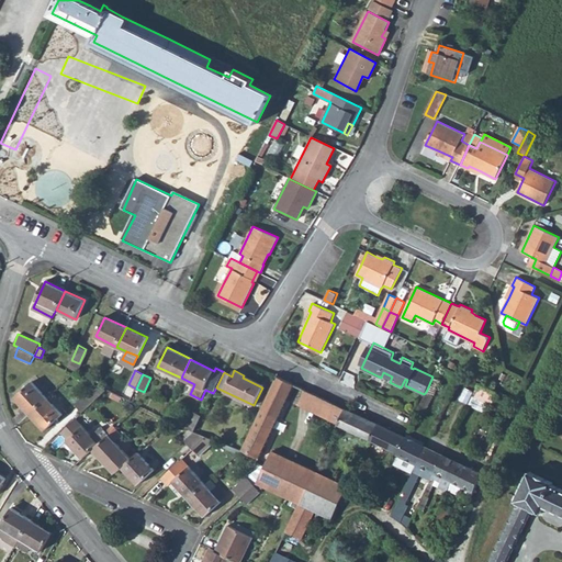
[(244,375),(243,378),(262,388),(263,384),(244,375)]
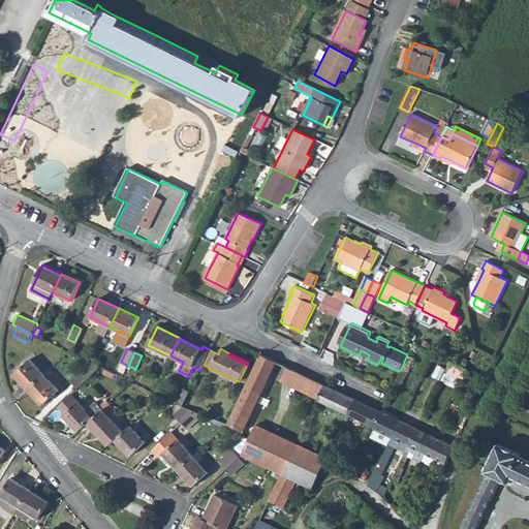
[(252,372),(228,424),(243,431),(244,432),(261,395),(277,362),(260,353),(252,372)]
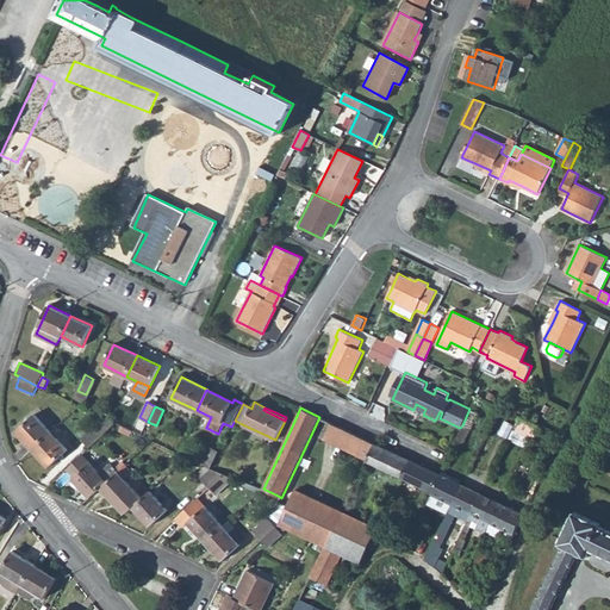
[(470,409),(462,425),(470,429),(478,414),(470,409)]
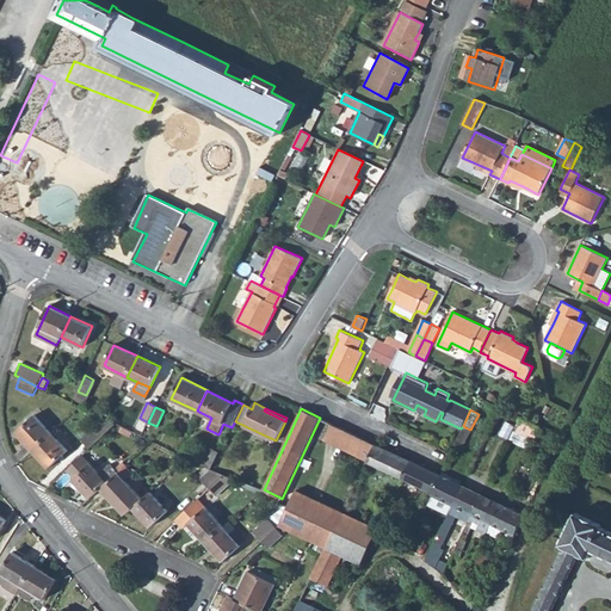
[(17,432),(34,449),(51,433),(35,415),(17,432)]
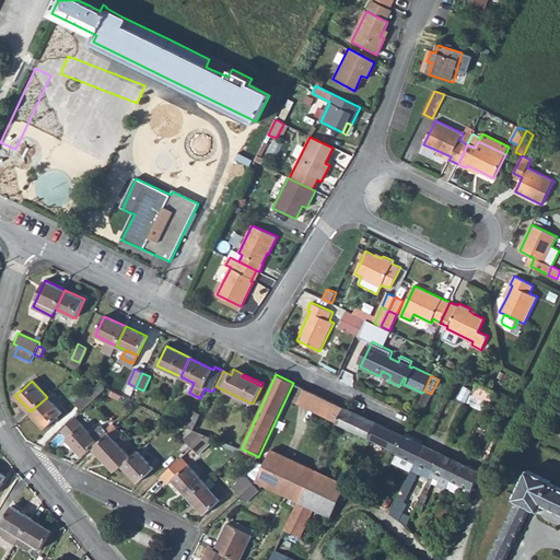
[(477,382),(471,395),(489,404),(496,392),(477,382)]
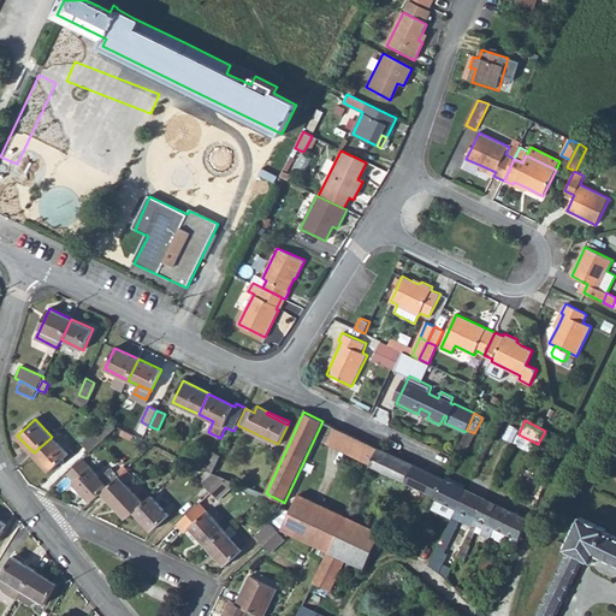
[(106,422),(99,428),(106,437),(117,427),(106,422)]
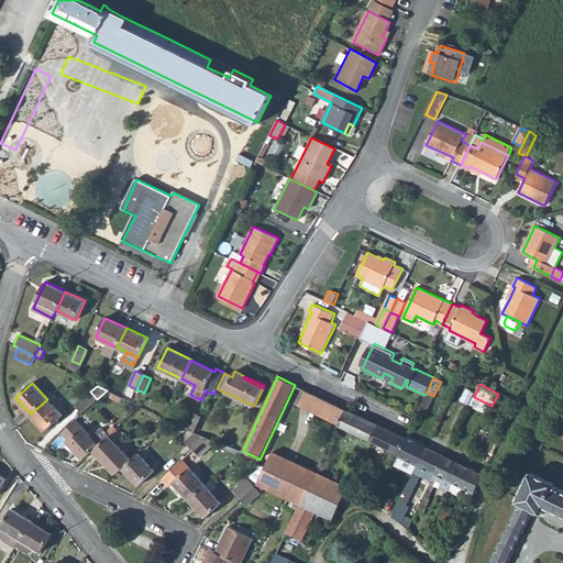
[(467,387),(462,399),(470,403),(475,390),(467,387)]
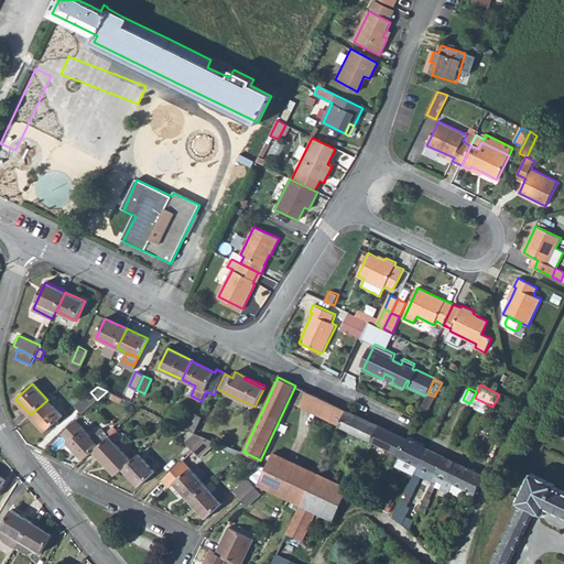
[(305,390),(299,404),(328,419),(336,404),(332,402),(305,390)]
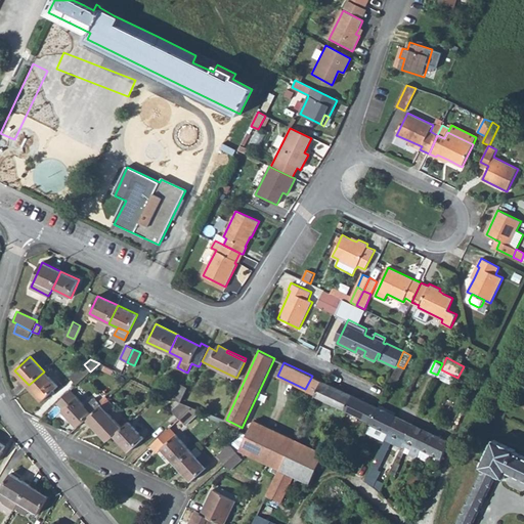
[(84,364),(71,378),(77,384),(90,372),(84,364)]
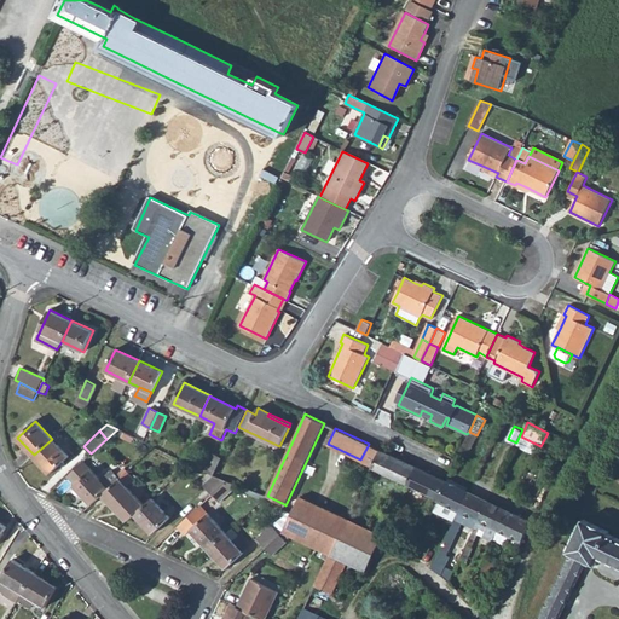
[(467,434),(461,449),(469,452),(476,435),(469,432),(467,434)]
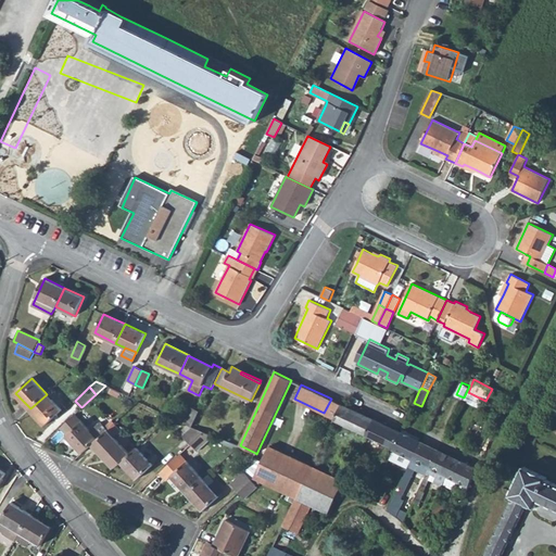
[(47,394),(30,408),(45,425),(61,409),(47,394)]
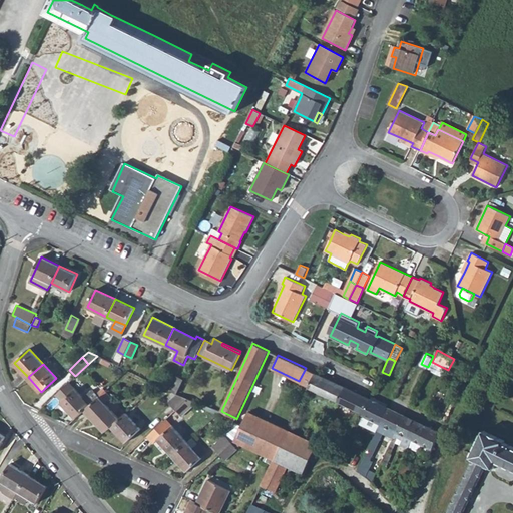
[(306,368),(299,381),(309,386),(317,374),(306,368)]
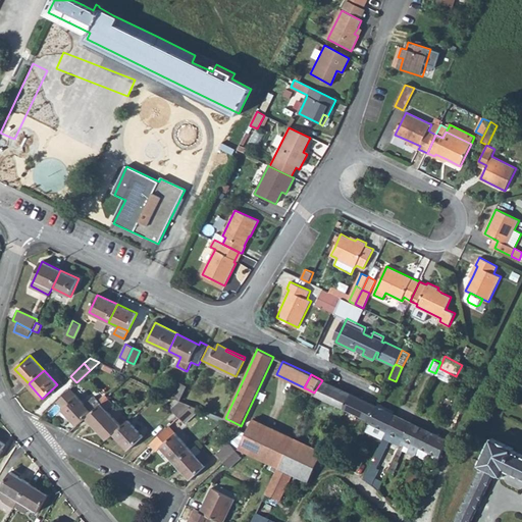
[(314,393),(314,394),(329,402),(345,408),(351,394),(322,380),(314,393)]
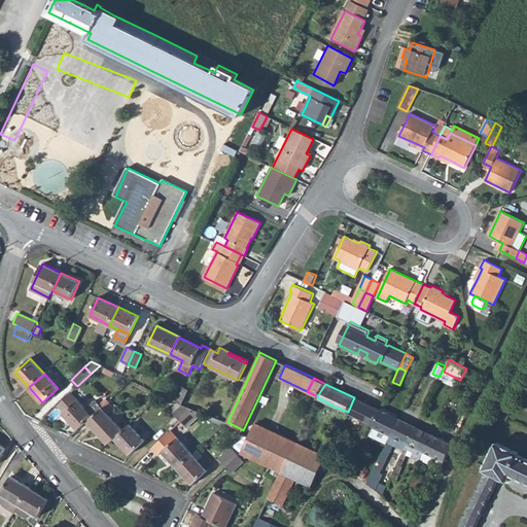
[(182,386),(176,400),(182,403),(188,390),(182,386)]
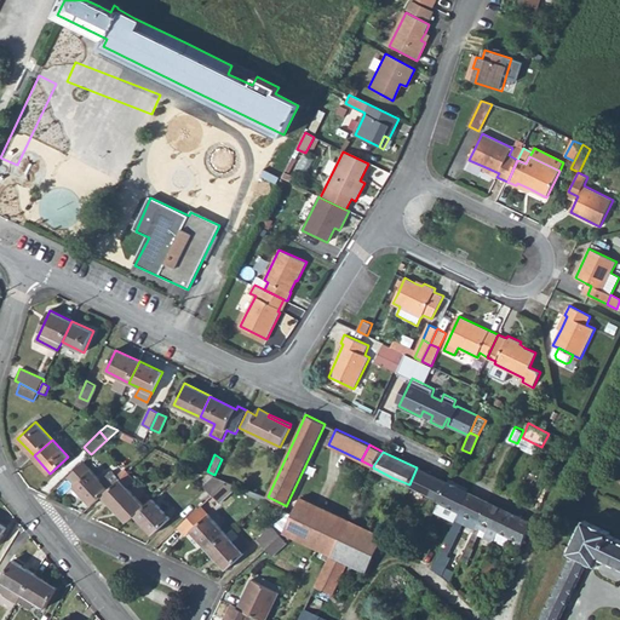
[(84,461),(68,476),(75,484),(74,486),(92,505),(103,495),(120,480),(112,471),(102,481),(84,461)]
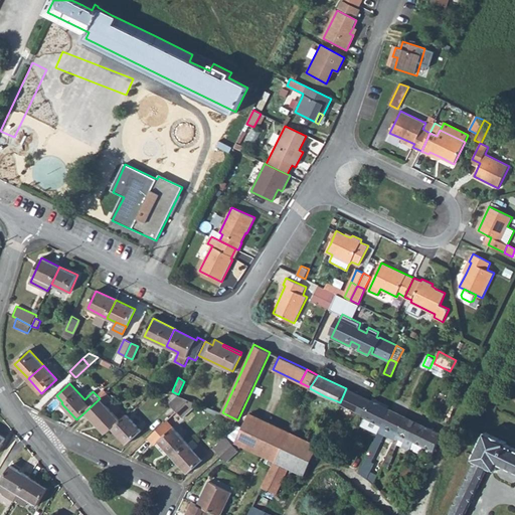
[(357,394),(346,388),(340,402),(365,415),(371,401),(357,394)]
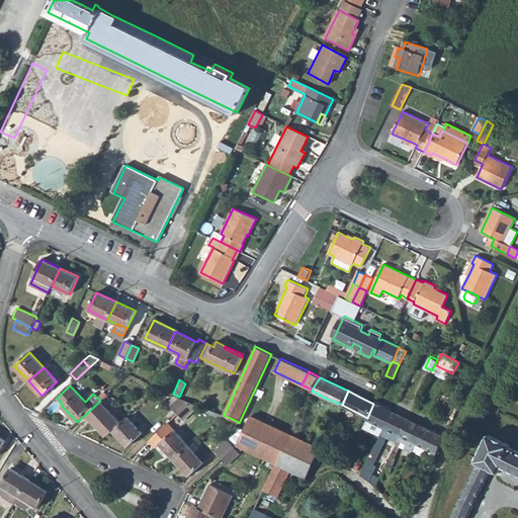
[(175,396),(169,402),(172,405),(179,398),(175,396)]
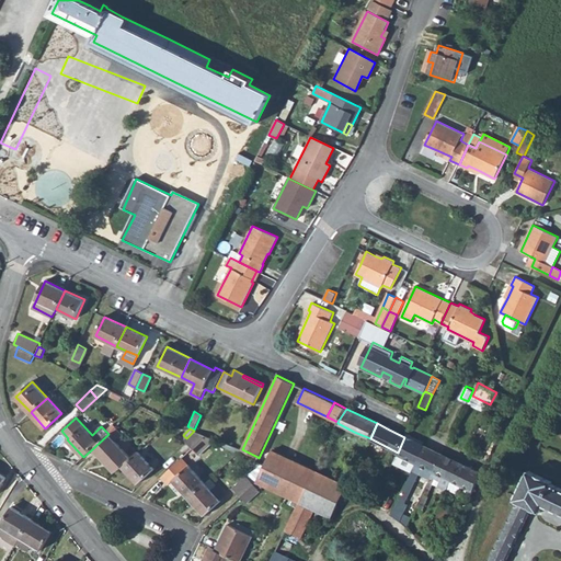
[(186,438),(184,441),(192,448),(206,435),(195,432),(194,431),(186,438)]
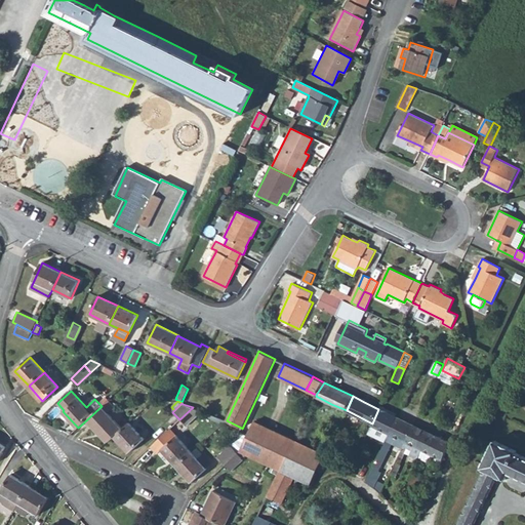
[(102,406),(87,419),(108,442),(114,436),(122,429),(113,418),(102,406)]
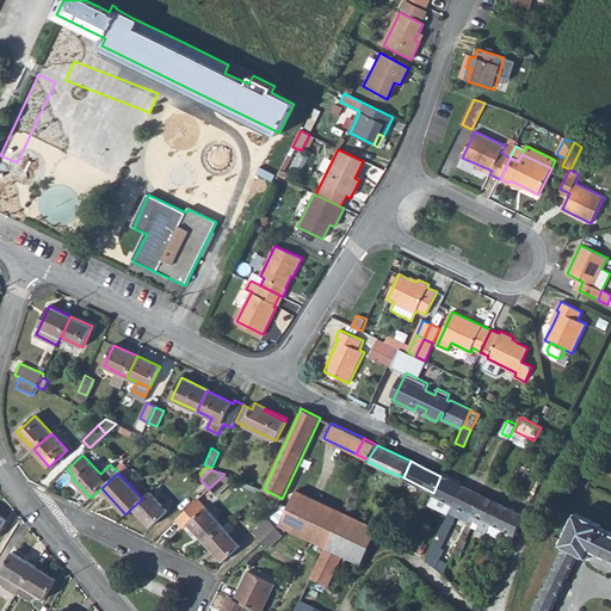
[(224,474),(209,488),(217,495),(235,479),(224,474)]
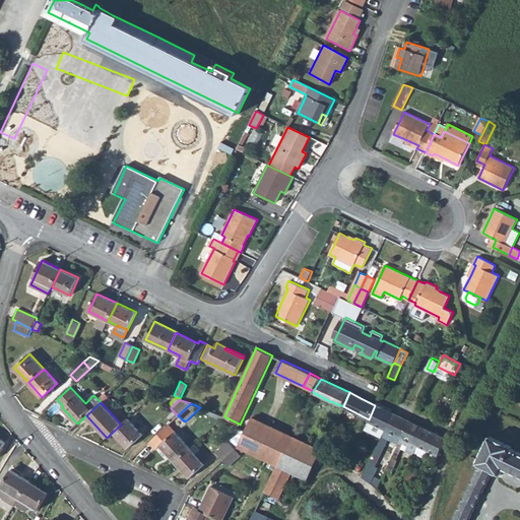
[(369,419),(368,421),(386,430),(394,413),(375,405),(369,419)]
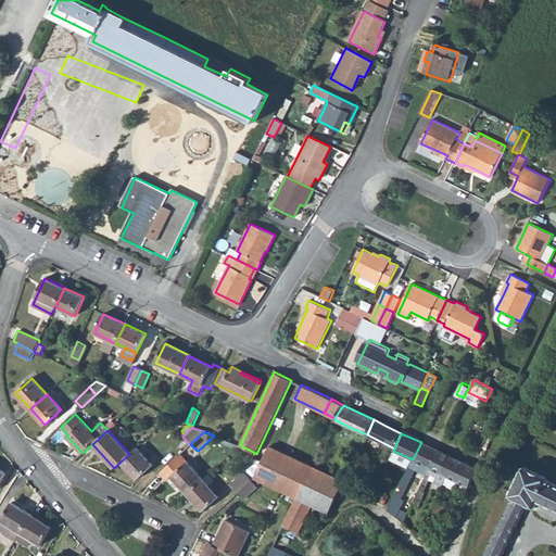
[(421,442),(413,459),(430,468),(438,451),(421,442)]
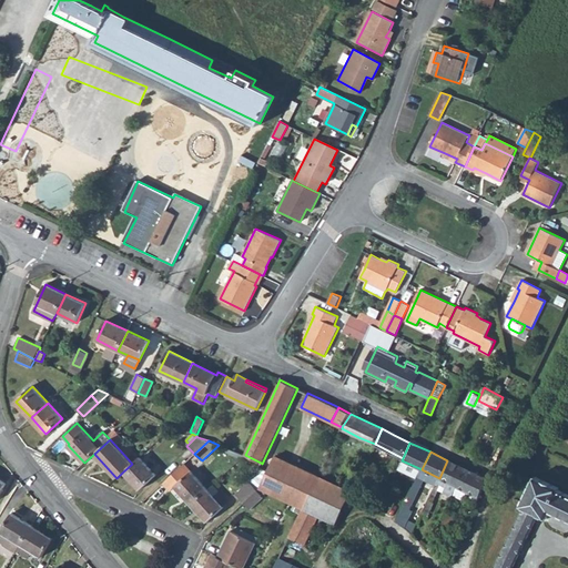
[(267,473),(260,488),(303,508),(318,476),(275,456),(267,473)]
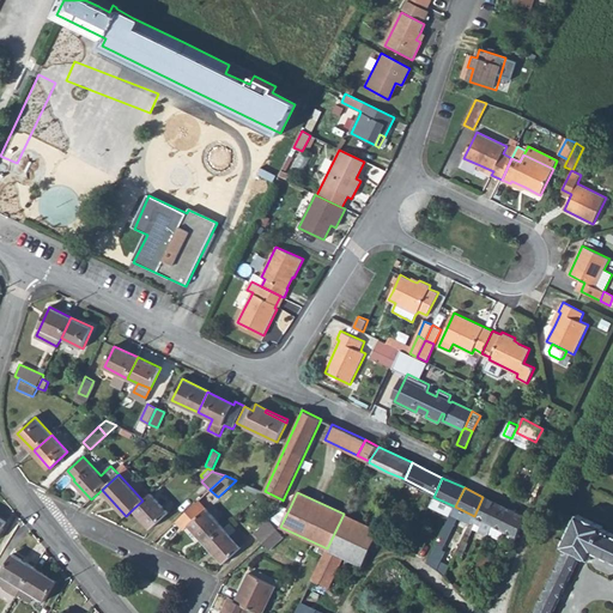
[(143,501),(133,509),(141,517),(151,528),(168,513),(161,505),(150,493),(143,501)]
